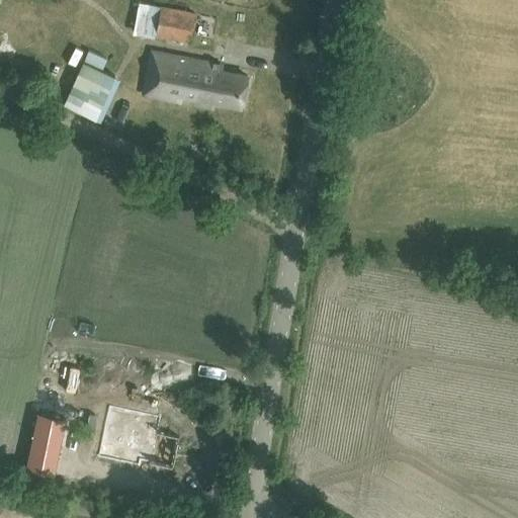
[(189,41),(194,12),(161,6),(139,1),(132,32),(154,37),(154,35),(189,41)]
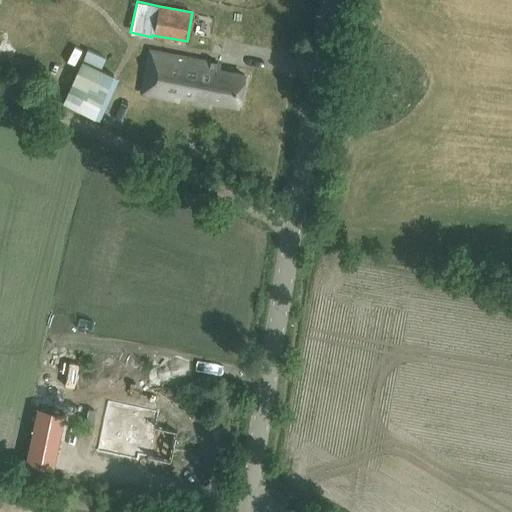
[(158,96),(179,100),(180,97),(191,99),(190,102),(211,106),(212,100),(238,105),(244,74),(218,69),(219,63),(150,50),(142,92),(158,95),(158,96)]
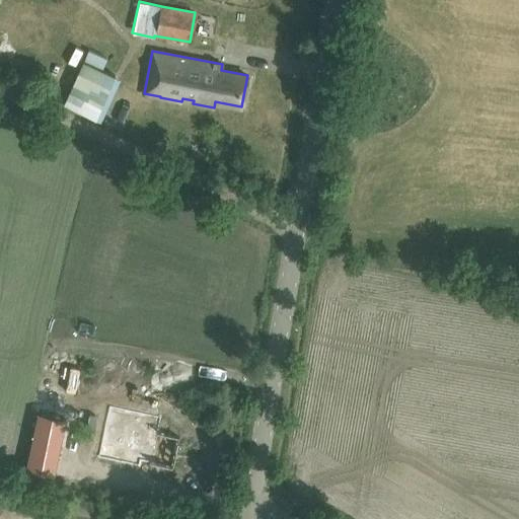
[(99,121),(120,76),(83,61),(64,103),(99,121)]
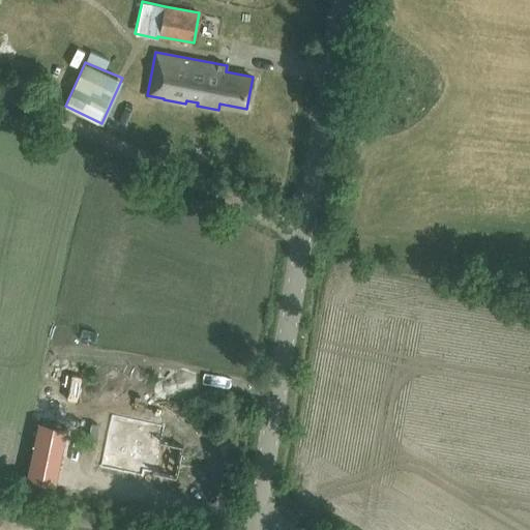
[(142,475),(143,470),(176,477),(182,445),(160,441),(164,425),(113,415),(101,467),(142,475)]
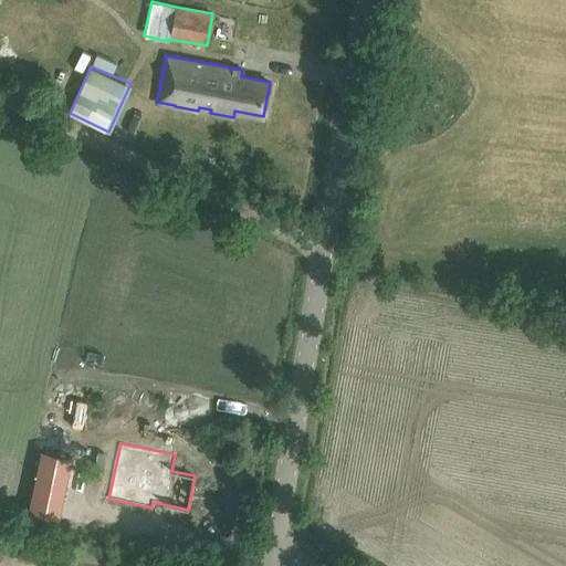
[(28,511),(60,517),(72,457),(41,450),(28,511)]
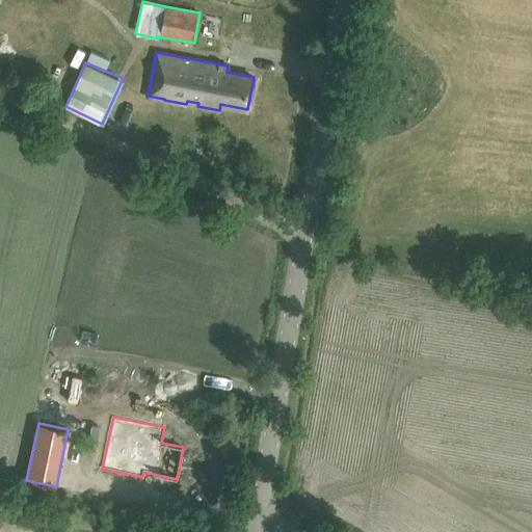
All buildings are outlined.
